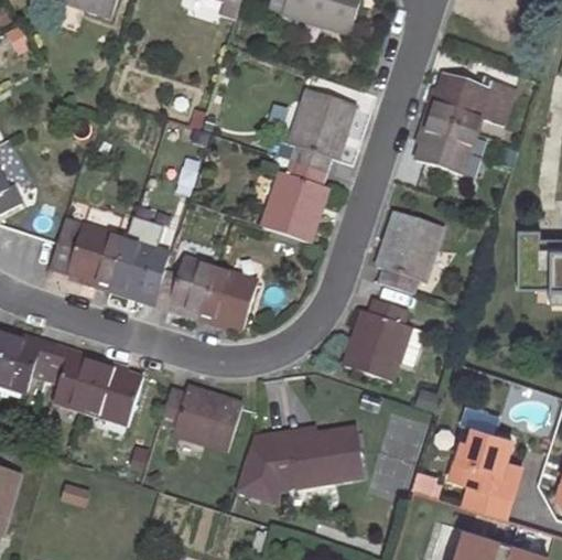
[(65,0),(110,14),(115,0),(65,0)]
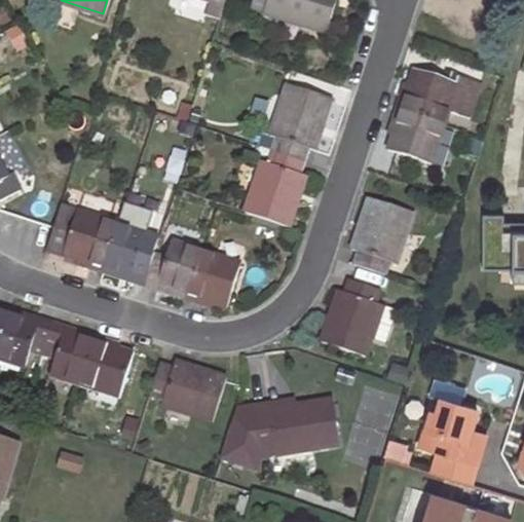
[(222,3),(212,0),(208,0),(204,10),(218,15),(222,3)]
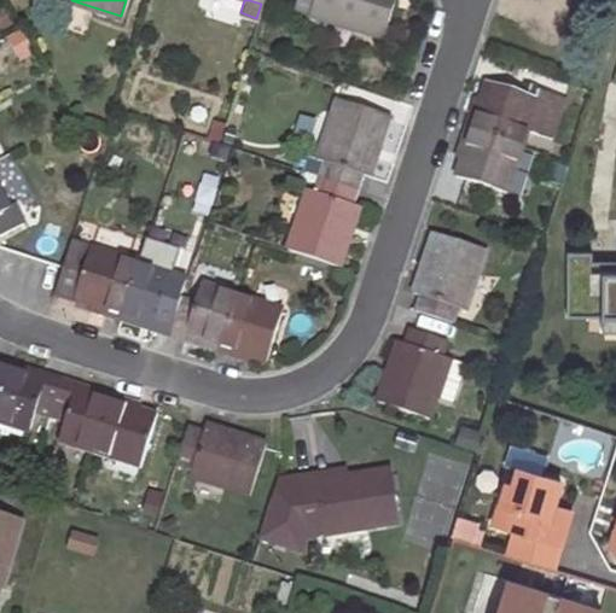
[(292,0),(290,6),(382,35),(391,0),(292,0)]
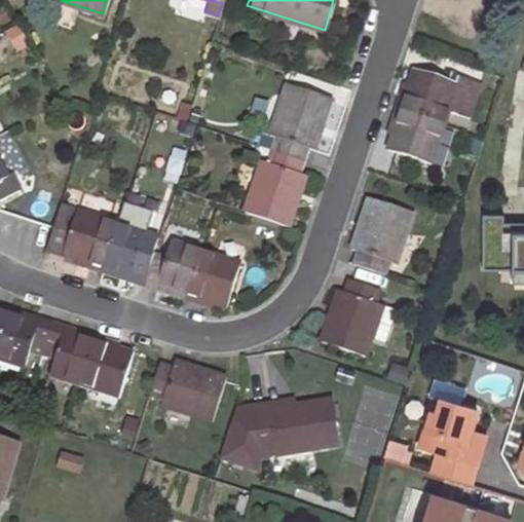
[(394,106),(443,122),(448,109),(468,115),(479,80),(456,73),(454,80),(412,67),(407,83),(403,96),(398,94),(394,106)]
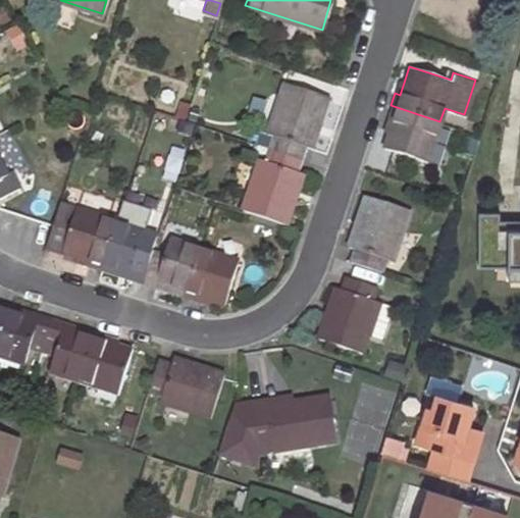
[(283,81),(266,131),(260,133),(257,144),(267,147),(300,157),(304,145),(310,147),(327,95),(283,81)]
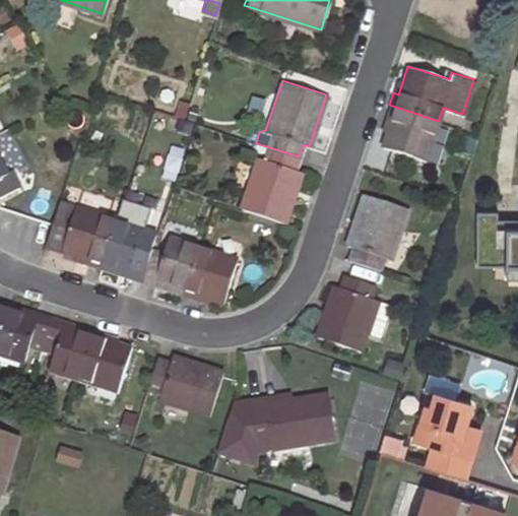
[(397,80),(393,92),(398,94),(402,82),(397,80)]
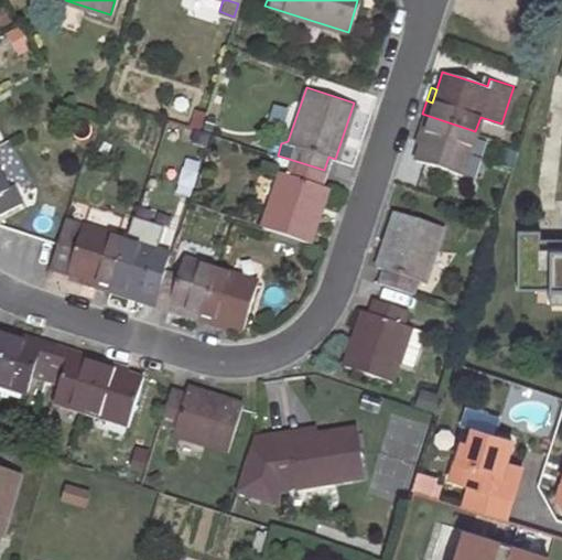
[(423,129),(420,142),(414,159),(462,173),(475,131),(422,114),(418,128),(423,129)]
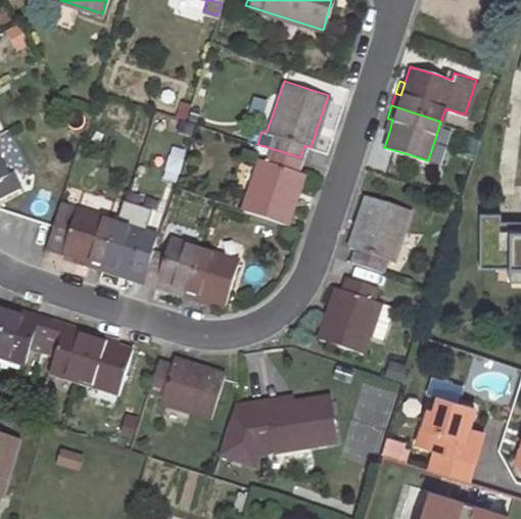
[(387,119),(384,130),(389,132),(392,120),(387,119)]
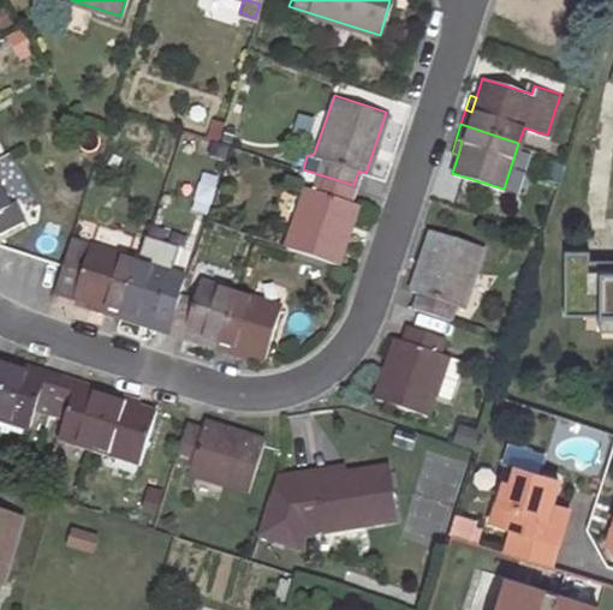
[(337,263),(356,202),(349,198),(353,185),(315,173),(311,186),(304,184),(283,245),(337,263)]
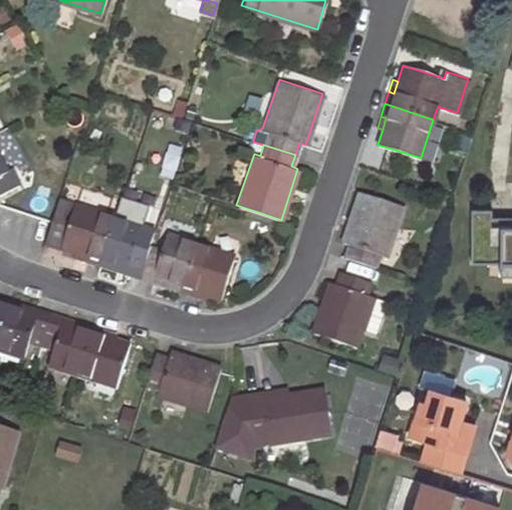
[(0,193),(18,183),(10,169),(6,171),(0,160),(0,193)]
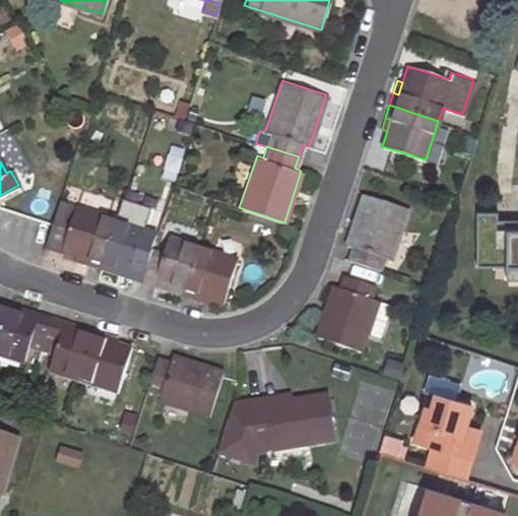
[(364,193),(345,245),(352,247),(348,259),(380,270),(384,257),(390,260),(407,208),(364,193)]
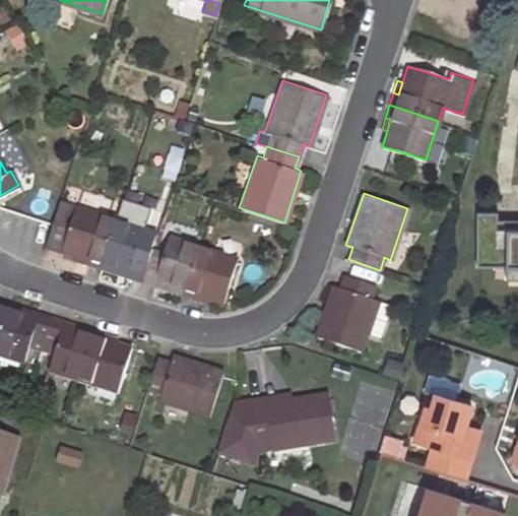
[(115,218),(59,201),(45,244),(75,254),(87,258),(85,263),(100,267),(101,262),(115,218)]
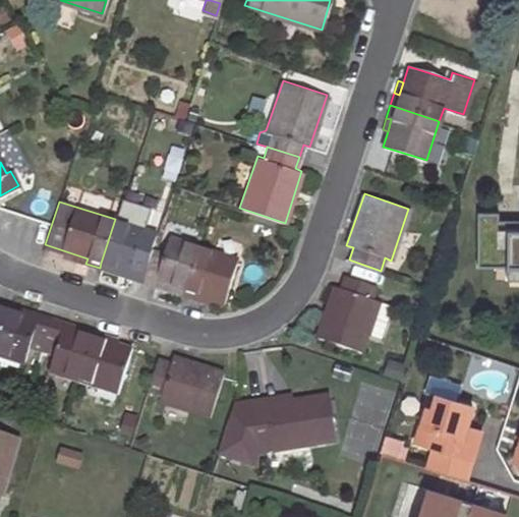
[(139,281),(150,249),(137,245),(143,228),(115,219),(101,263),(121,269),(128,272),(127,276),(139,281)]
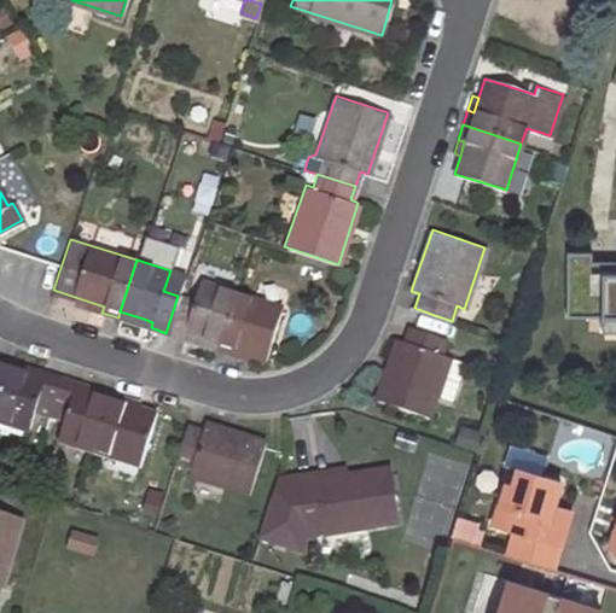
[(585,263),(561,263),(559,328),(615,328),(615,282),(585,284),(585,263)]
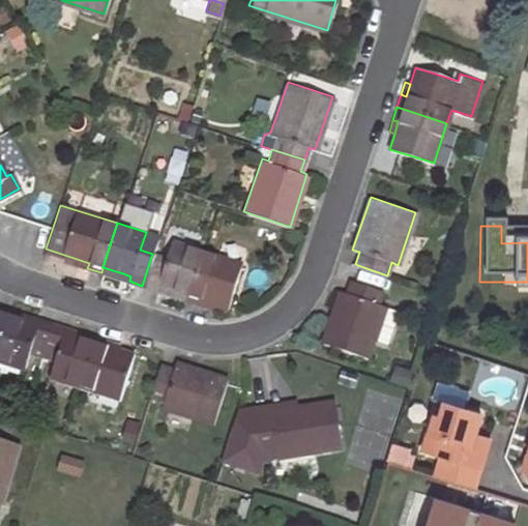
[(184,293),(199,249),(171,240),(166,257),(152,254),(142,286),(155,290),(156,285),(184,293)]
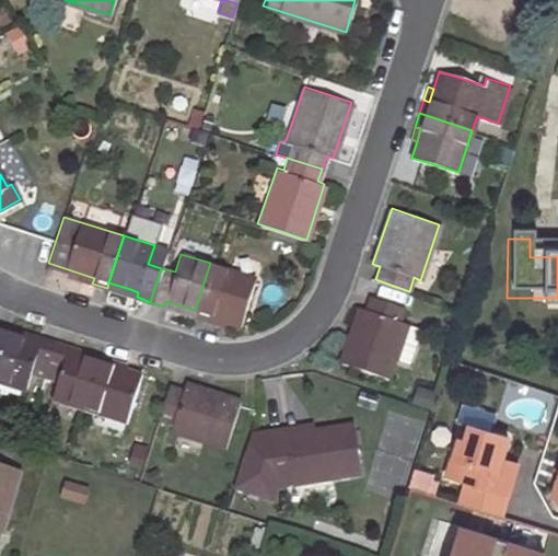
[(222,319),(240,324),(254,277),(210,263),(195,310),(194,315),(208,320),(210,315),(222,319)]
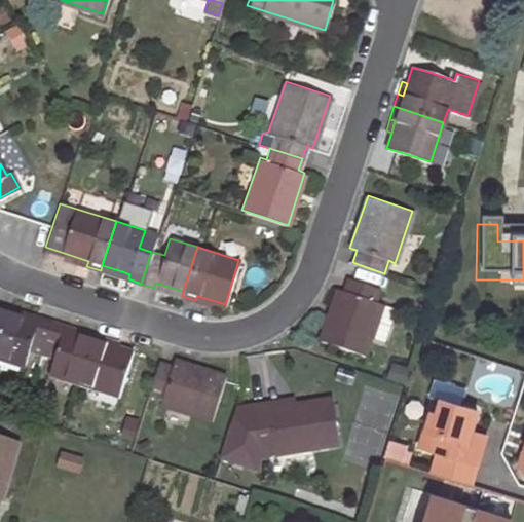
[(88,261),(76,257),(74,262),(86,266),(88,261)]
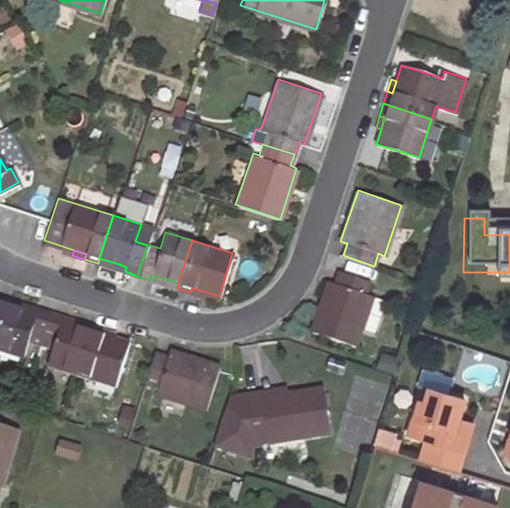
[(100,264),(125,271),(126,267),(119,264),(99,258),(98,263),(100,264)]
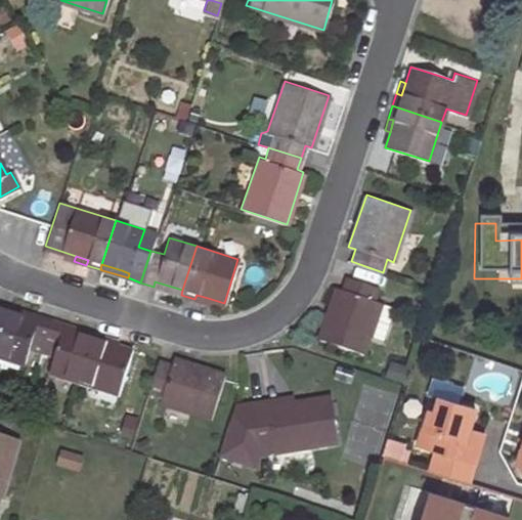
[(362,351),(380,301),(373,299),(378,286),(346,274),(342,289),(336,286),(318,337),(362,351)]
